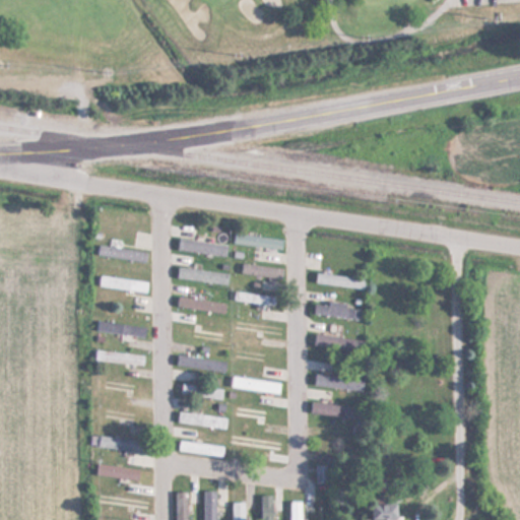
[(177,250),(224,257),(225,245),(179,238),(177,250)]
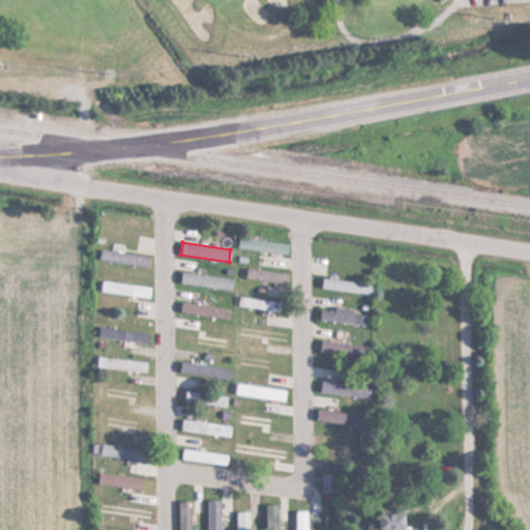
[(148,255),(102,251),(101,262),(147,266),(148,255)]
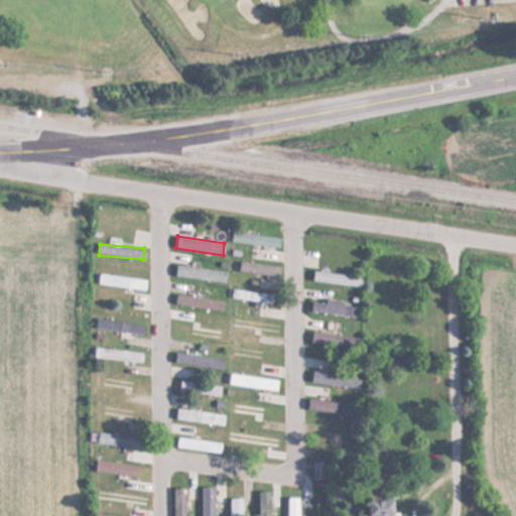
[(277,277),(279,267),(240,261),(239,270),(277,277)]
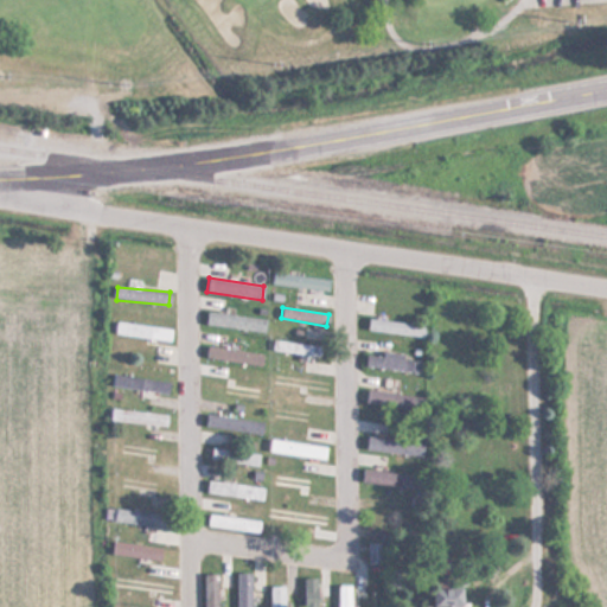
[(205,325),(263,333),(264,320),(206,311),(205,325)]
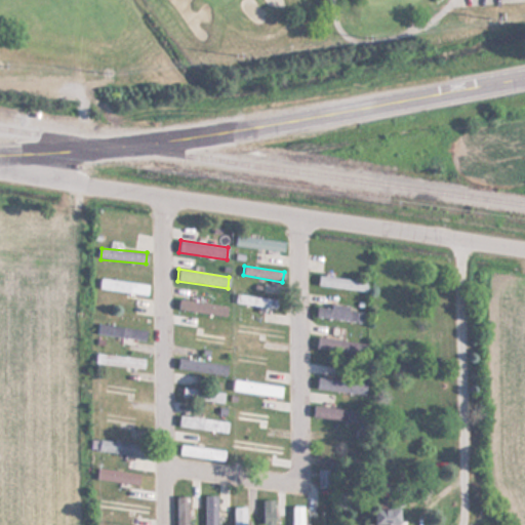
[(317,286),(366,291),(367,281),(318,275),(317,286)]
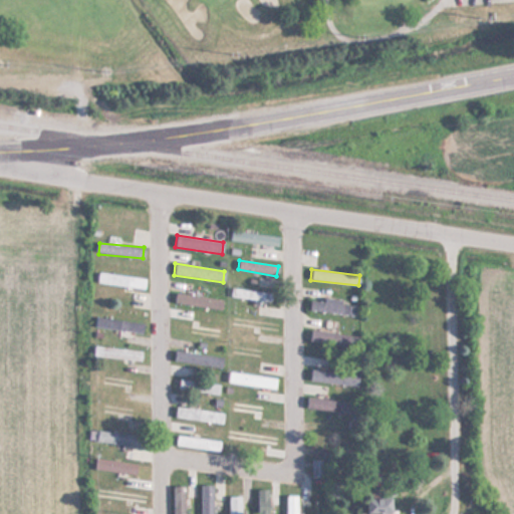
[(95,283),(142,288),(143,277),(97,272),(95,283)]
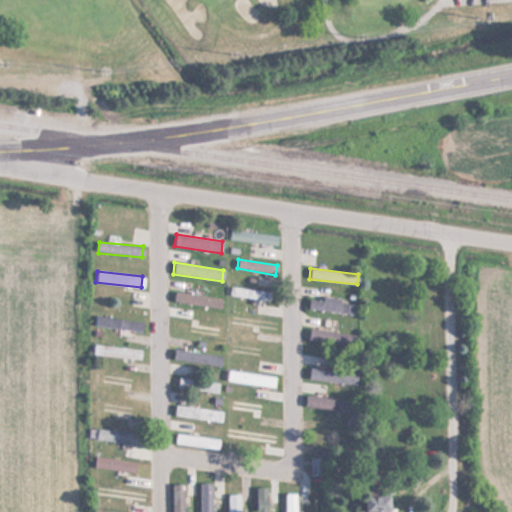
[(270,300),(271,292),(230,287),(229,296),(270,300)]
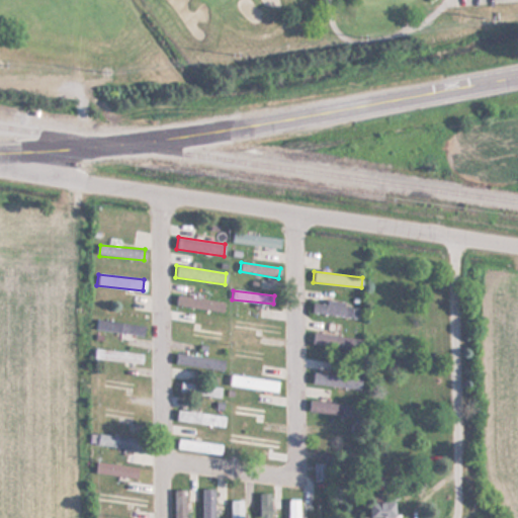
[(175,305),(222,313),(224,303),(177,294),(175,305)]
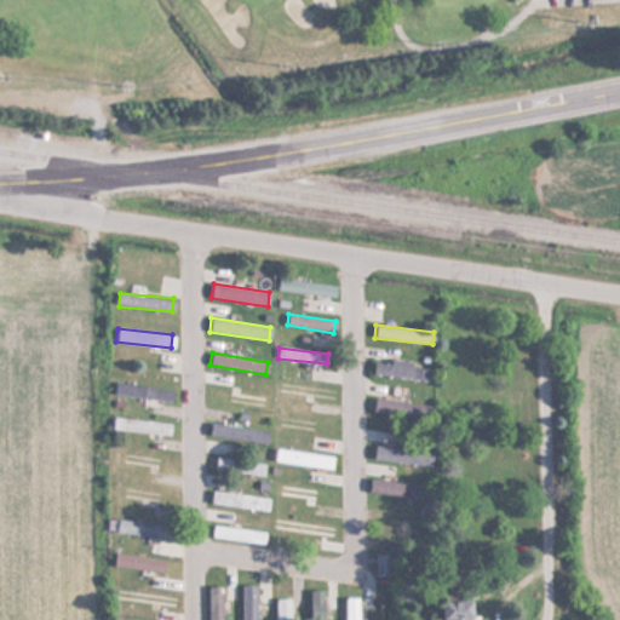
[(374,360),(373,374),(429,380),(430,366),(374,360)]
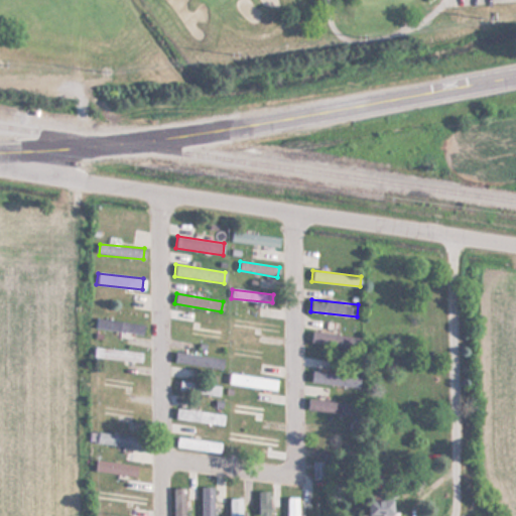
[(310,342),(332,344),(333,334),(311,332),(310,342)]
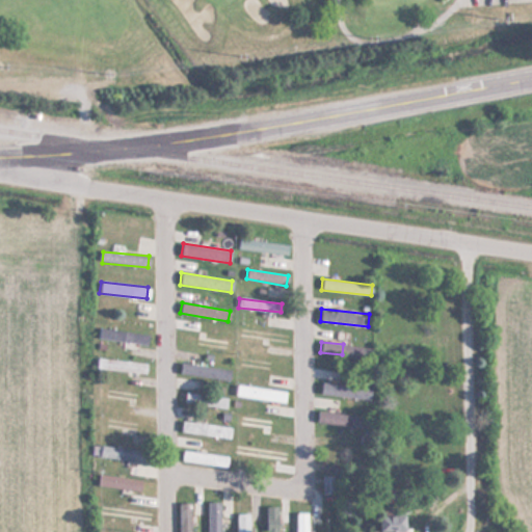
[(96,369),(144,373),(145,362),(97,358),(96,369)]
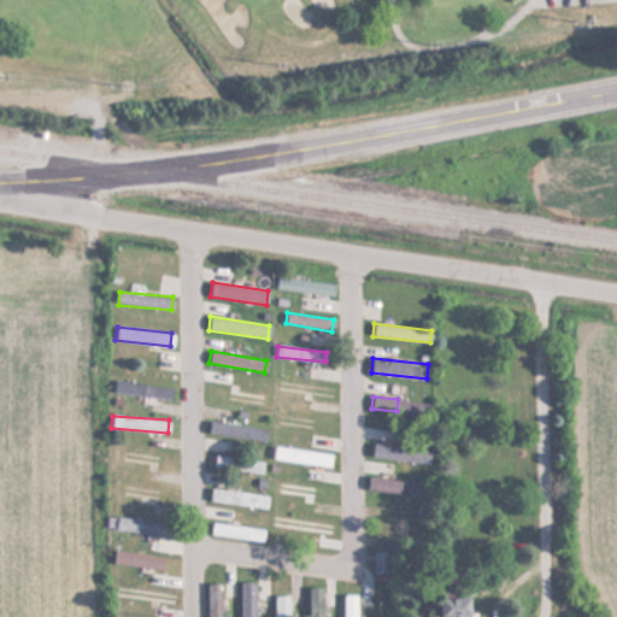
[(264,441),(265,428),(210,421),(209,433),(264,441)]
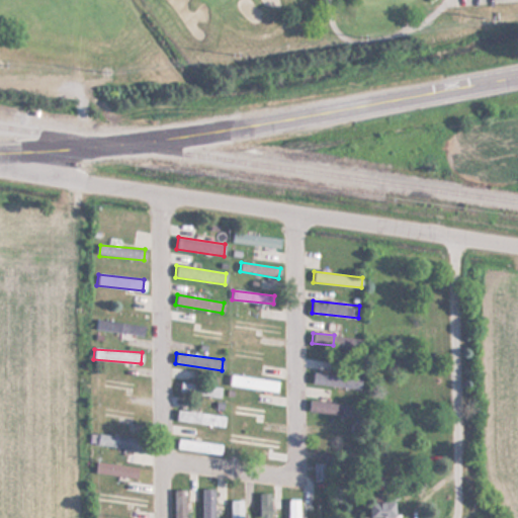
[(360,377),(313,371),(312,382),(359,389),(360,377)]
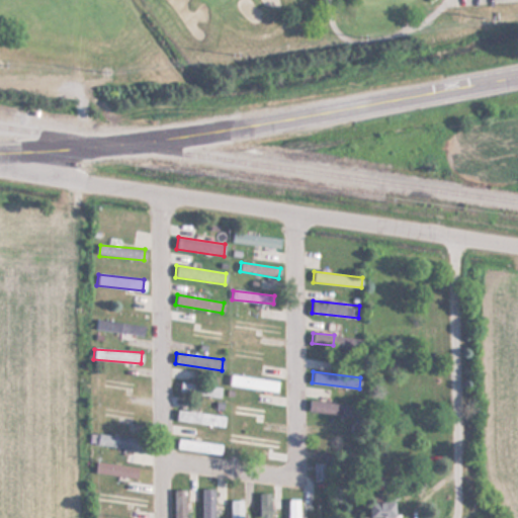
[(221,386),(180,382),(179,393),(220,397),(221,386)]
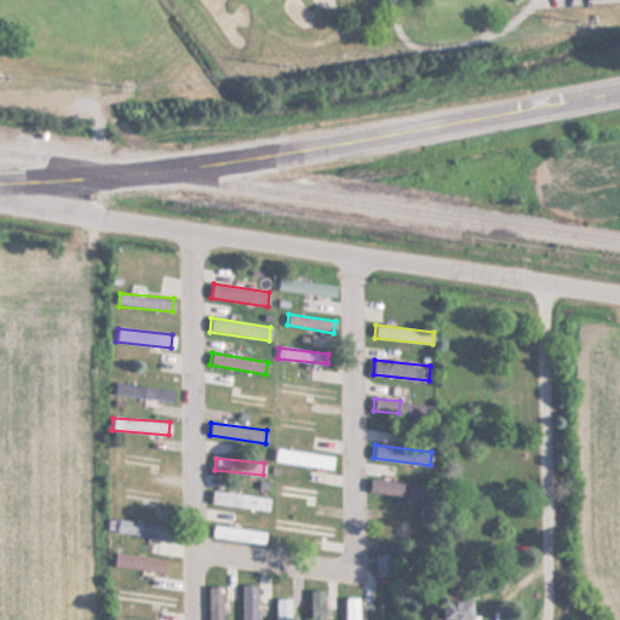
[(368,493),(426,499),(428,486),(369,480),(368,493)]
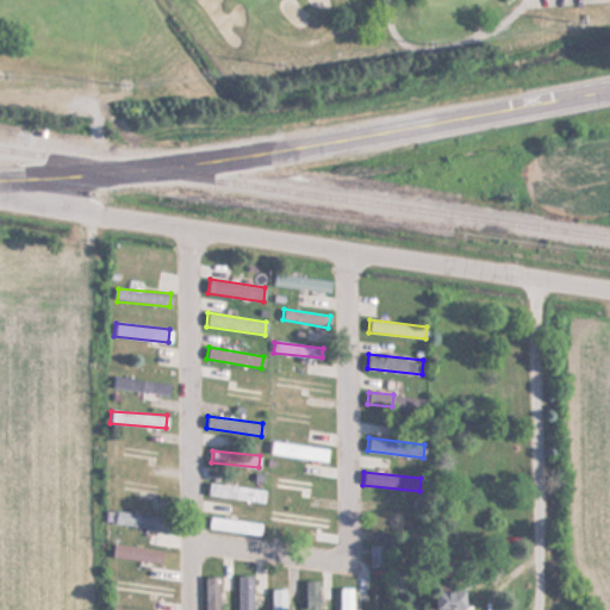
[(322,479),(272,478),(272,490),(322,491),(322,479)]
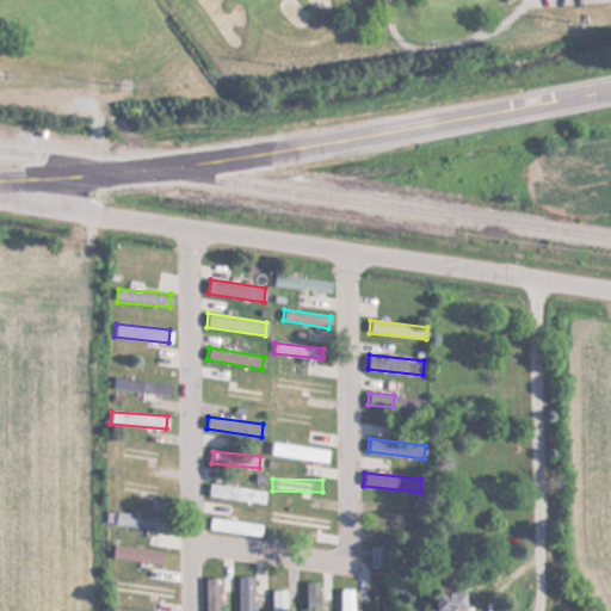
[(208,494),(263,504),(264,492),(210,482),(208,494)]
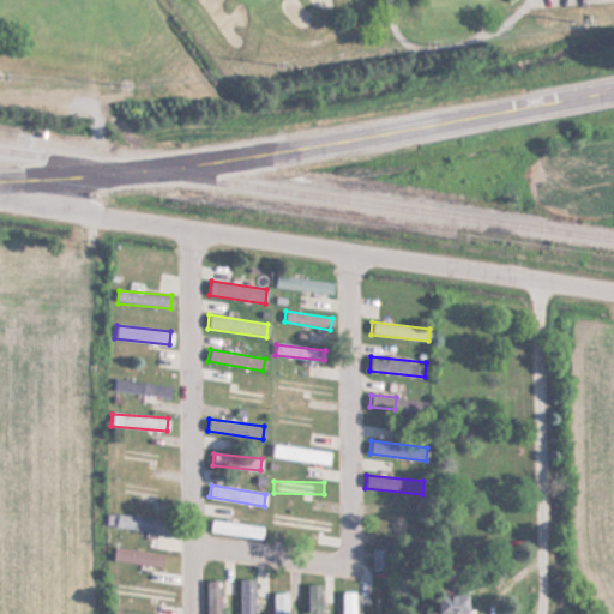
[(172,522),(115,515),(114,528),(169,535),(172,522)]
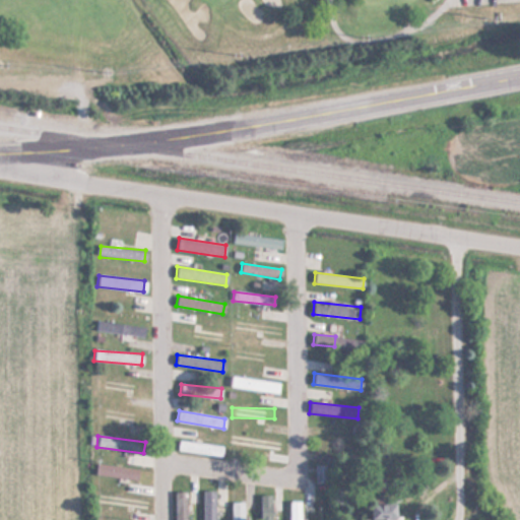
[(180,453),(221,453),(221,446),(210,446),(210,439),(180,439),(180,453)]
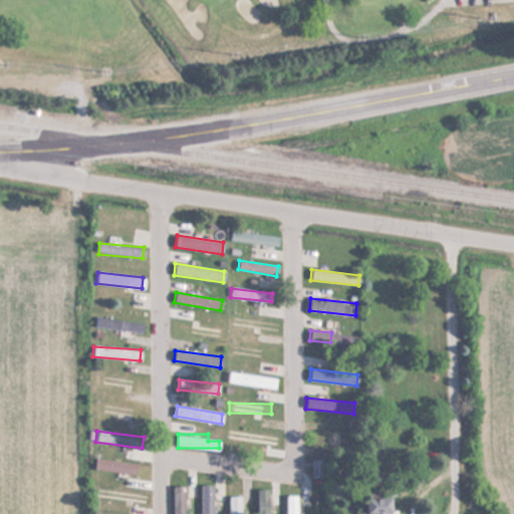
[(135,475),(136,463),(94,458),(93,470),(135,475)]
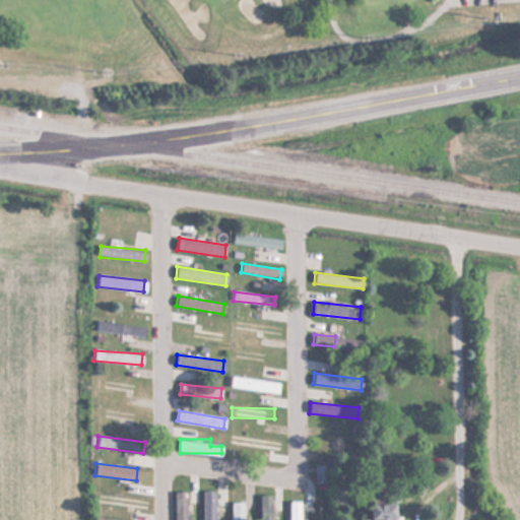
[(315,482),(325,482),(325,466),(315,466),(315,482)]
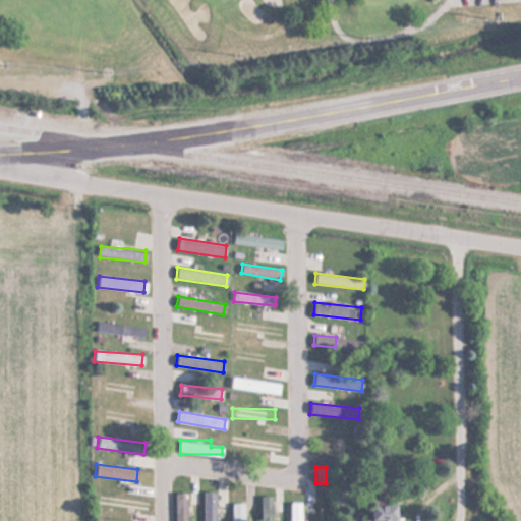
[(215,520),(215,491),(203,491),(203,520),(215,520)]
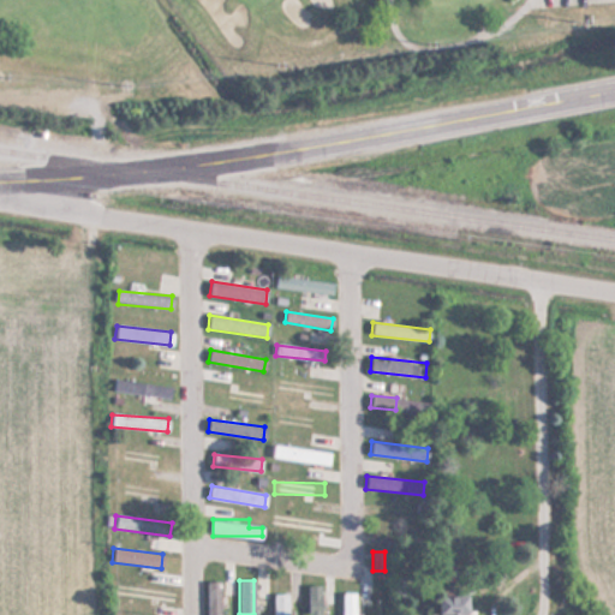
[(220,614),(220,581),(206,581),(206,614),(220,614)]
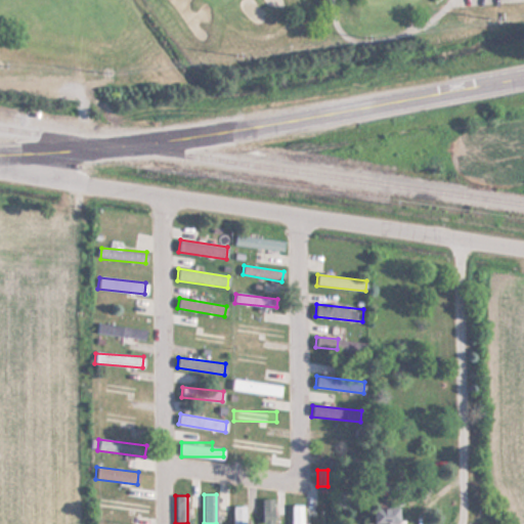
[(96,513),(150,514),(150,500),(96,499),(96,513)]
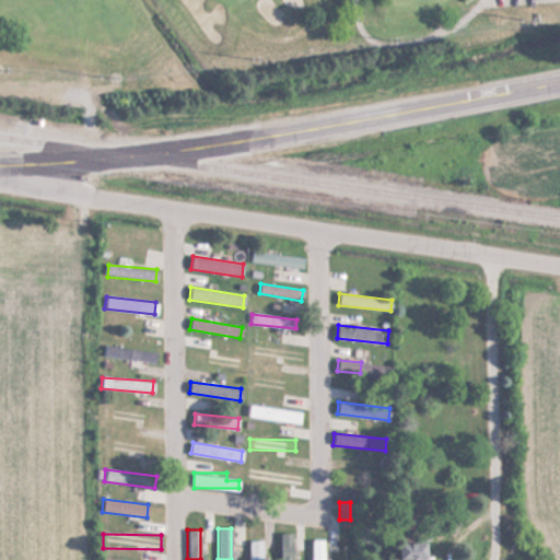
[(290,547),(290,540),(280,540),(279,559),(296,559),(298,547),(290,547)]
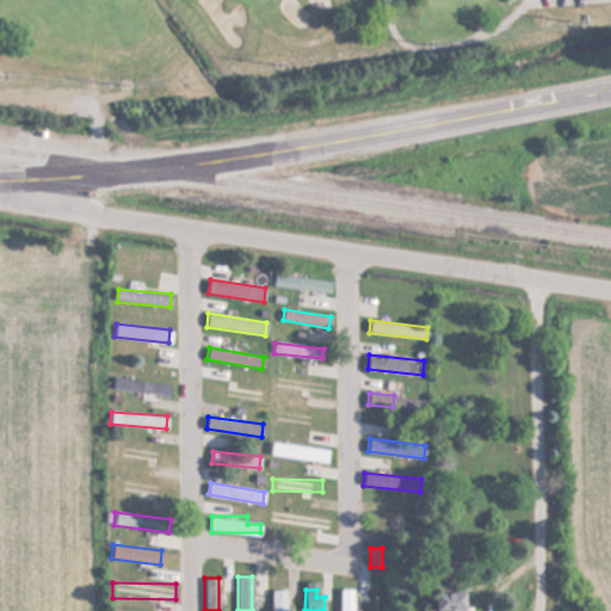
[(287,610),(287,591),(271,591),(271,610),(287,610)]
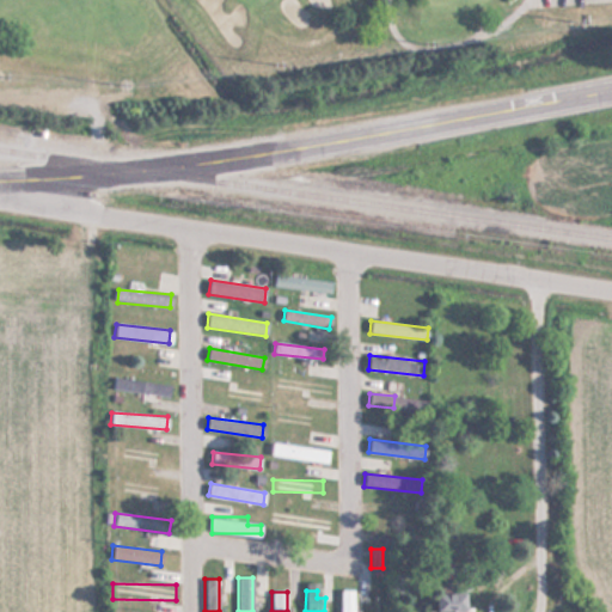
[(463,611),(464,592),(435,592),(435,611),(463,611)]
